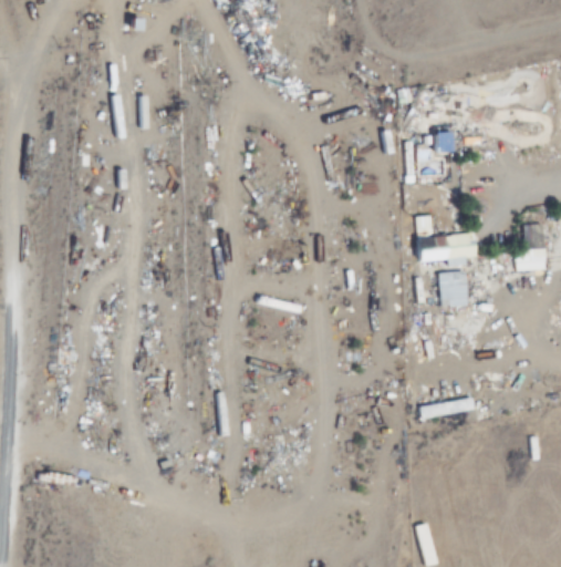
[(449,153),(449,134),(433,134),(433,154),(449,153)]
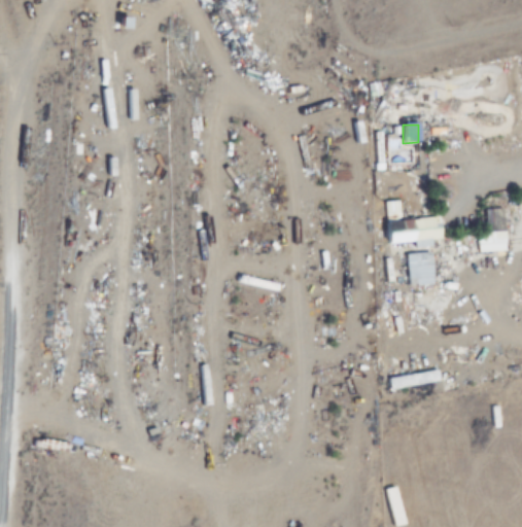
[(412,242),(412,219),(403,219),(403,201),(387,202),(387,242),(412,242)]
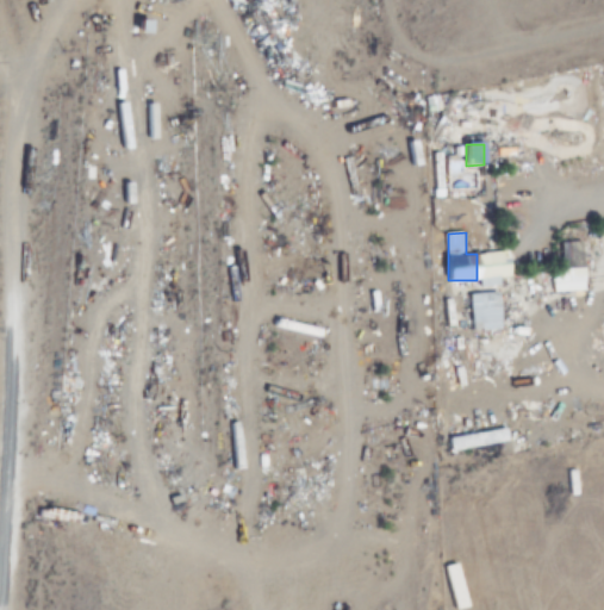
[(565,243),(565,291),(587,291),(587,243),(565,243)]
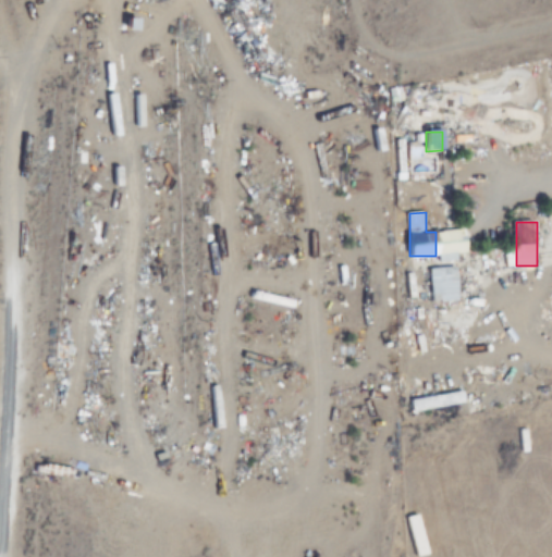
[(460,267),(441,267),(441,300),(460,300),(460,267)]
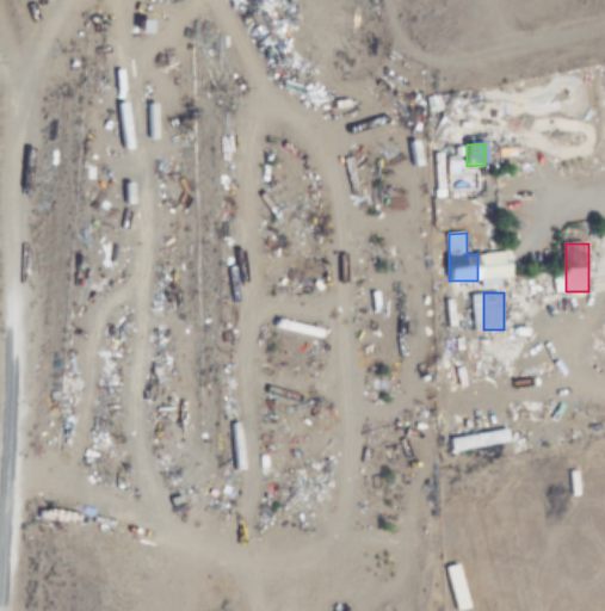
[(444,452),(487,444),(486,432),(442,440),(444,452)]
